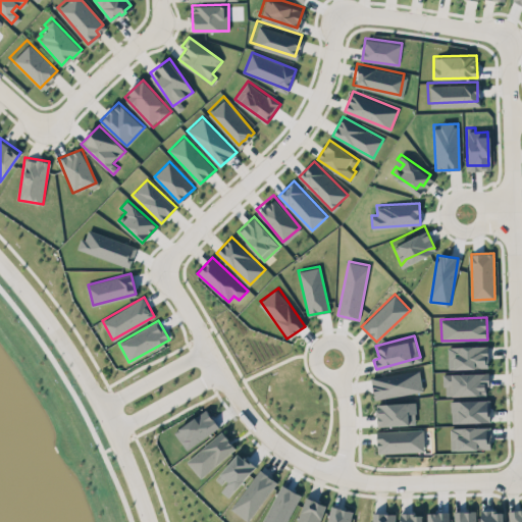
[(485,343),(448,344),(448,366),(486,365),(485,343)]
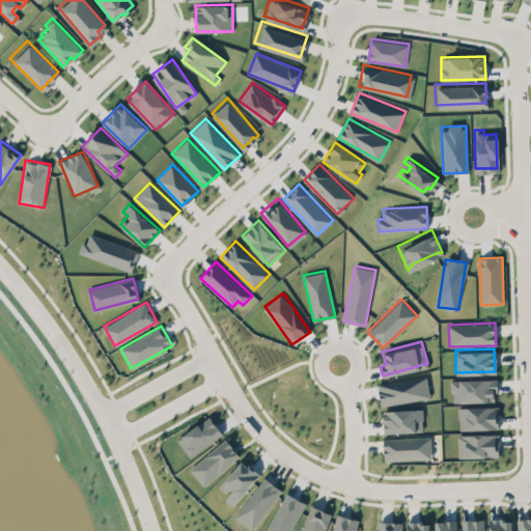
[(381,406),(430,397),(427,375),(378,384),(381,406)]
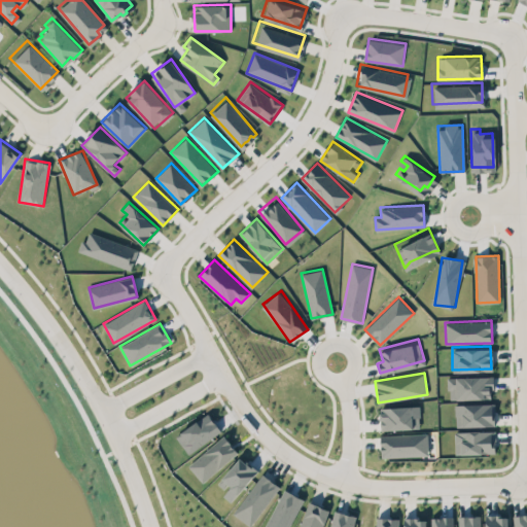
[(493,397),(492,376),(448,377),(449,399),(493,397)]
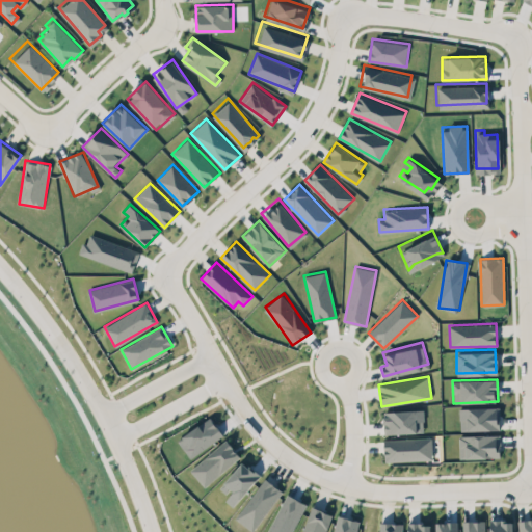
[(497,425),(497,403),(494,403),(485,402),(455,403),(456,417),(458,418),(458,425),(497,425)]
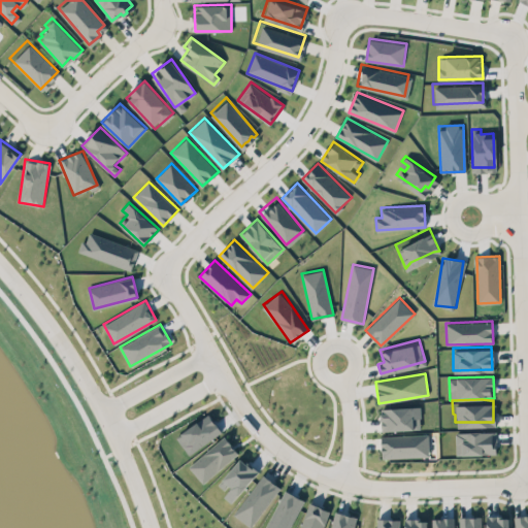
[(420,406),(381,407),(381,430),(421,428),(420,406)]
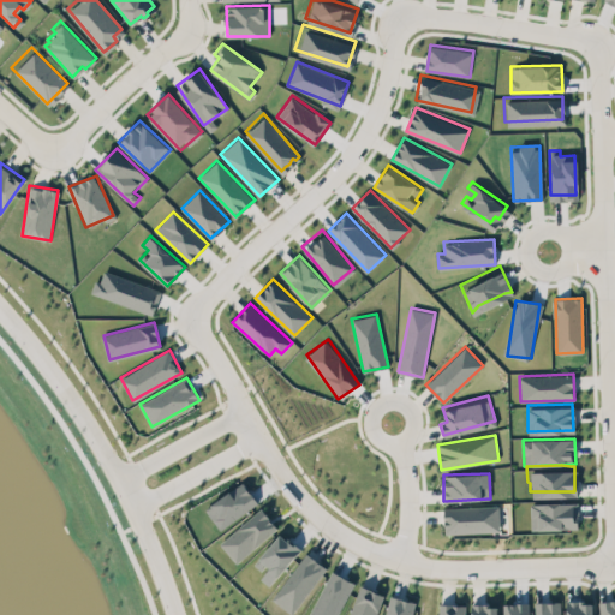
[(531,529),(578,527),(578,502),(531,503),(531,529)]
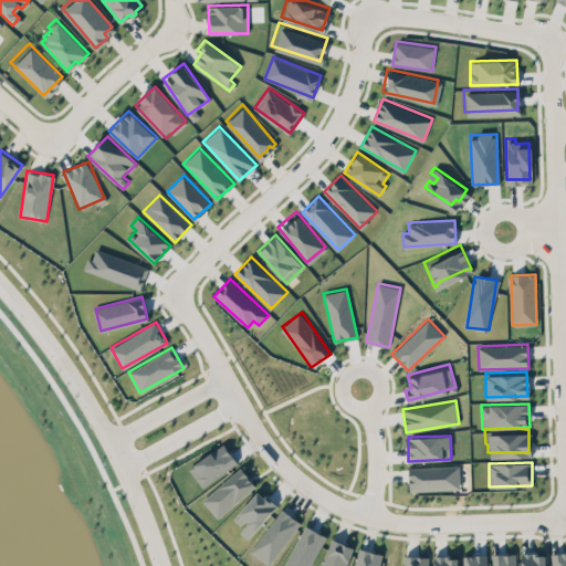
[(409,467),(410,490),(460,489),(459,464),(409,467)]
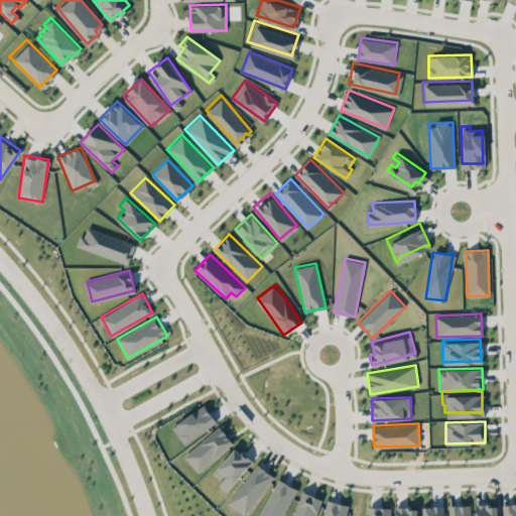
[(234,443),(220,426),(183,455),(198,472),(234,443)]
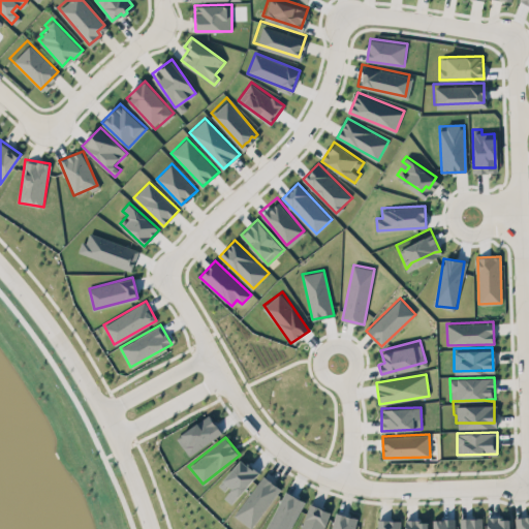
[(254,528),(279,486),(260,474),(236,517),(254,528)]
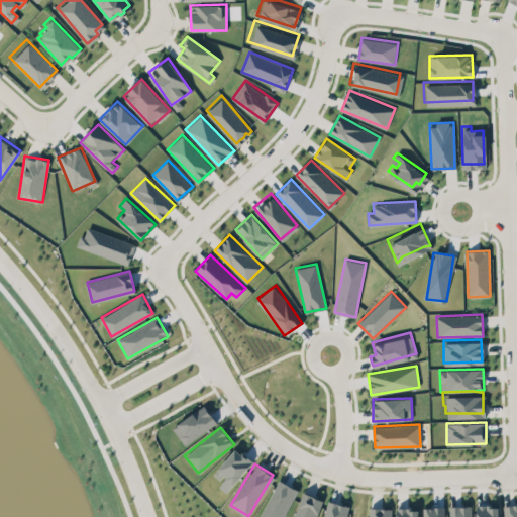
[(284,516),(297,488),(277,479),(260,516),(284,516)]
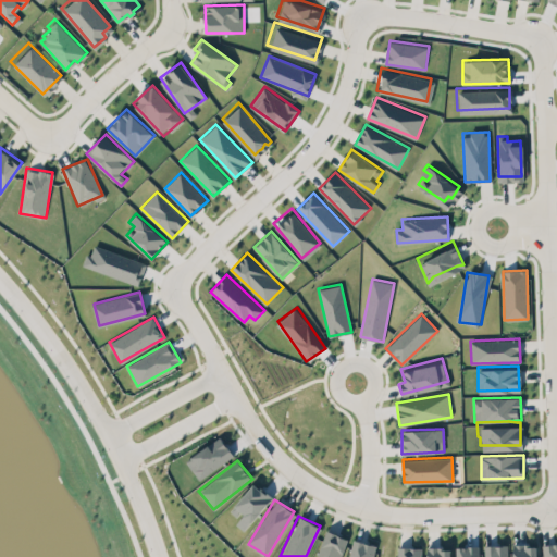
[(341,556),(348,537),(326,530),(316,556),(341,556)]
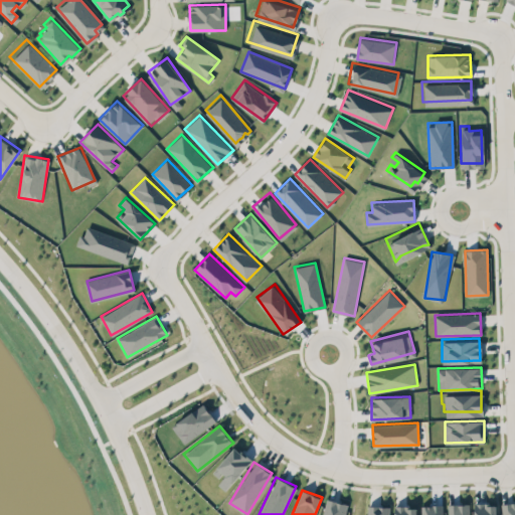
[(345,514),(348,504),(327,498),(322,514),(345,514)]
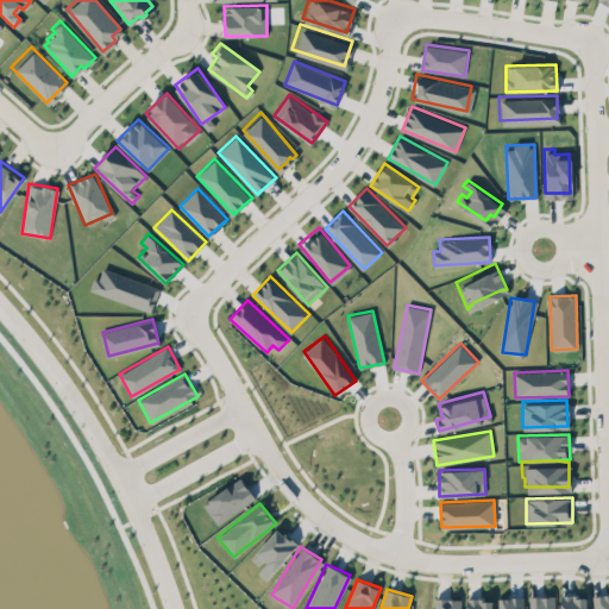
[(592,608),(590,592),(608,589),(608,608),(592,608)]
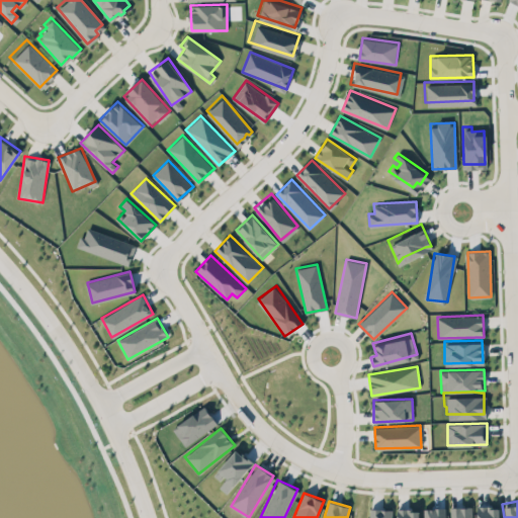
[(422,505),(422,517),(442,517),(442,504),(422,505)]
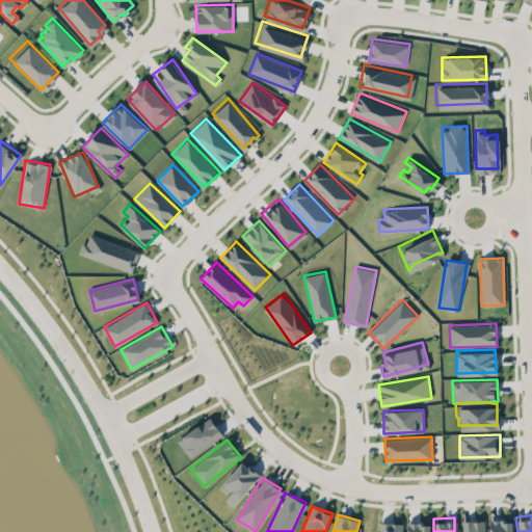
[(462,521),(462,531),(484,531),(485,520),(462,521)]
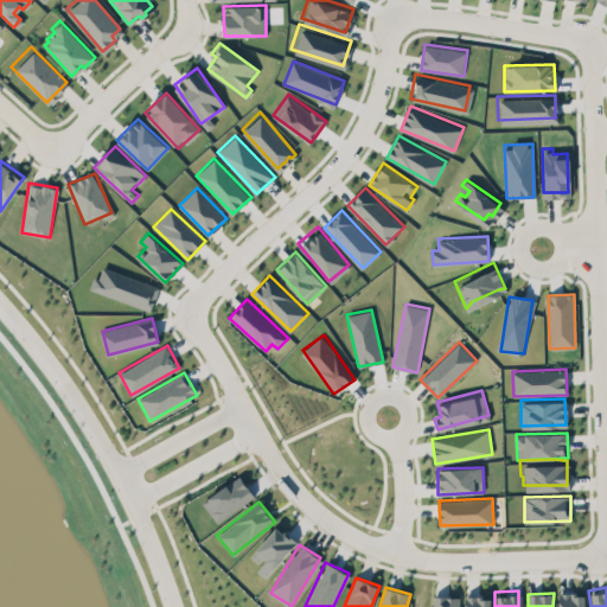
[(585,606),(585,593),(558,594),(558,606),(585,606)]
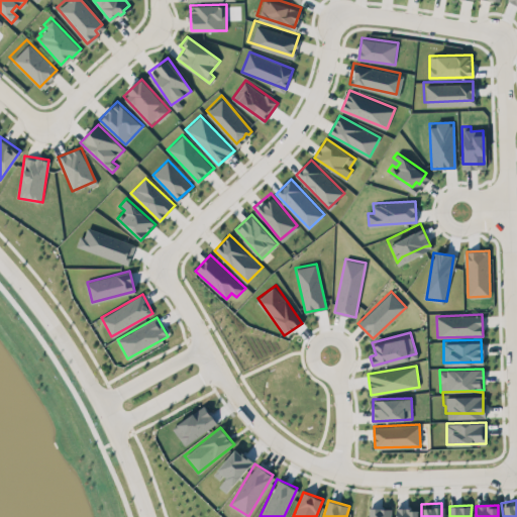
[(369,516),(390,516),(391,508),(370,507),(369,516)]
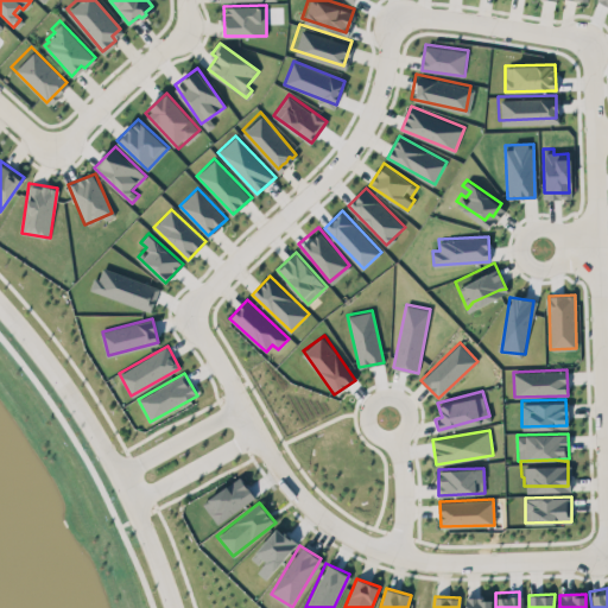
[(492,607),(492,597),(467,597),(466,607),(492,607)]
